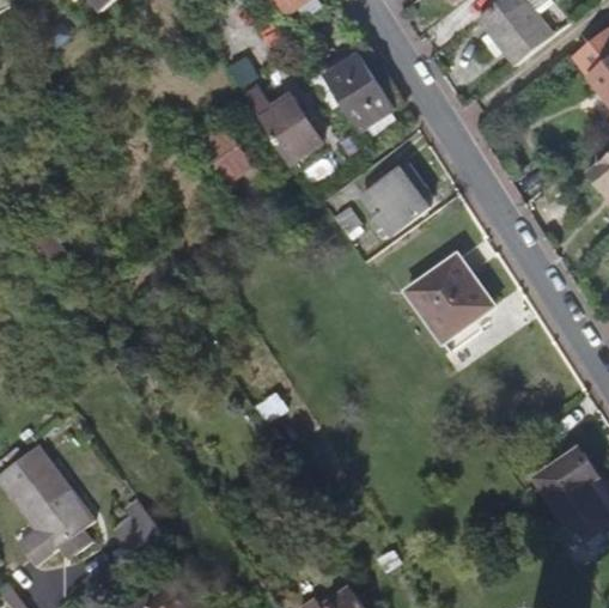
[(272,0),(282,17),(294,8),(306,0),(272,0)]
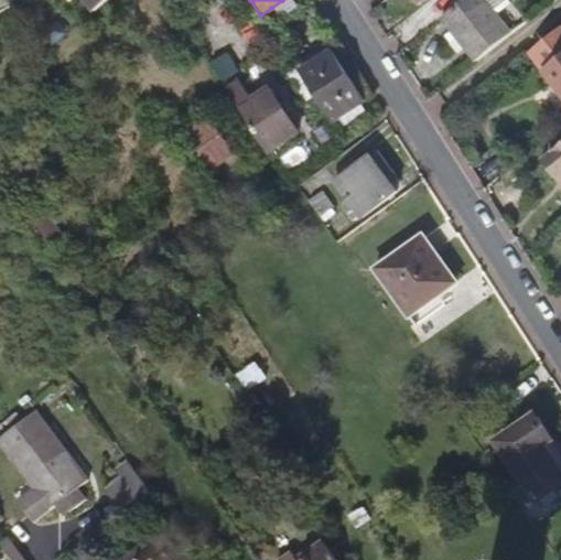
[(279,19),(292,10),(287,0),(282,0),(271,8),(279,19)]
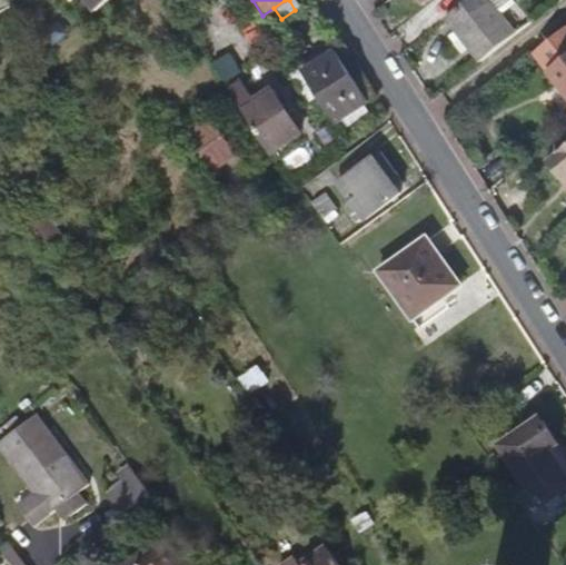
[(463,0),(444,16),(478,60),(516,31),(499,9),(512,0),(463,0)]
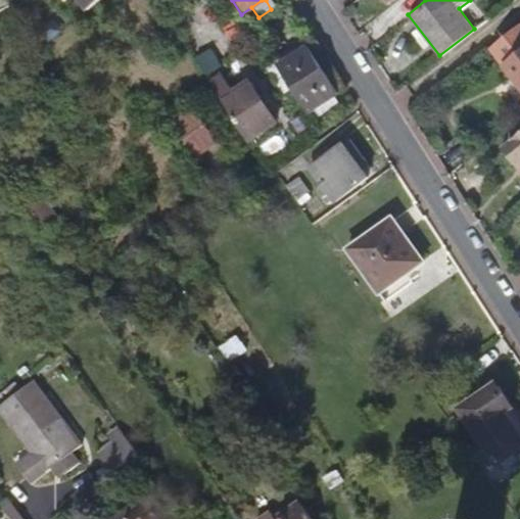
[(519,26),(490,49),(519,87),(519,26)]
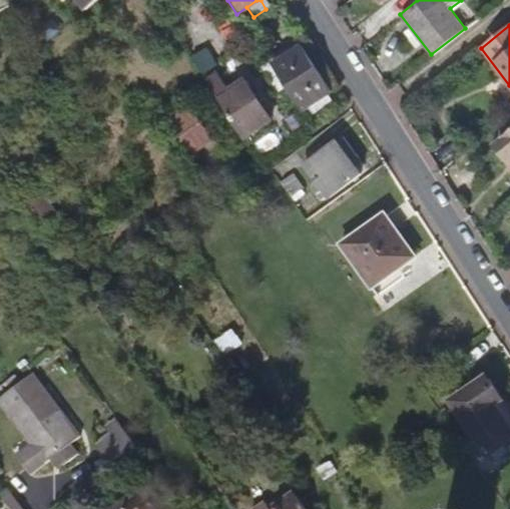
[(330,92),(299,46),(271,65),(302,111),(306,108),(327,95),(330,92)]
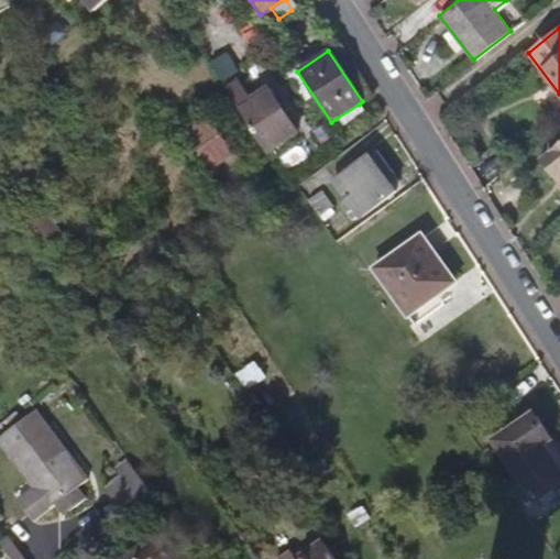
[(208,64),(239,108),(250,101),(234,79),(240,76),(224,53),(208,64)]
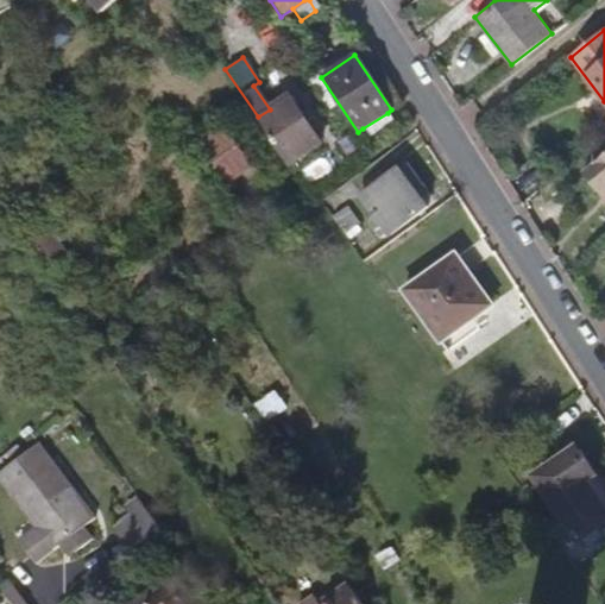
[(325,137),(291,88),(271,102),(273,106),(270,109),(258,117),(287,162),(325,137)]
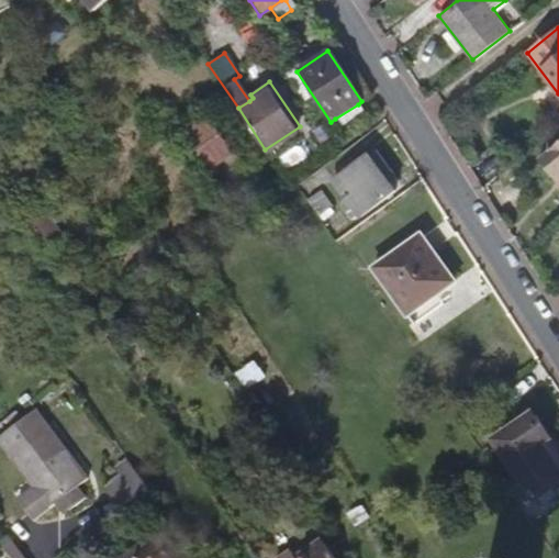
[(341,126),(362,111),(358,104),(335,119),(341,126)]
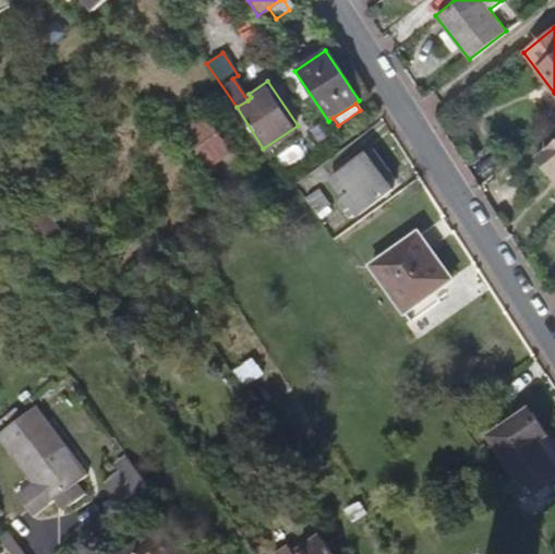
[(227,149),(201,117),(179,133),(207,167),(227,149)]
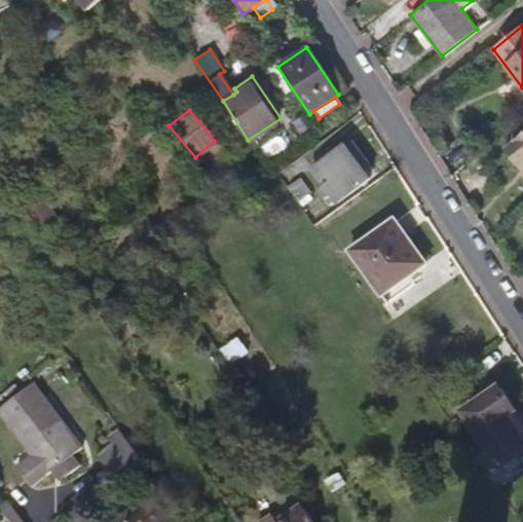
[(522,134),(505,151),(519,166),(522,162),(522,134)]
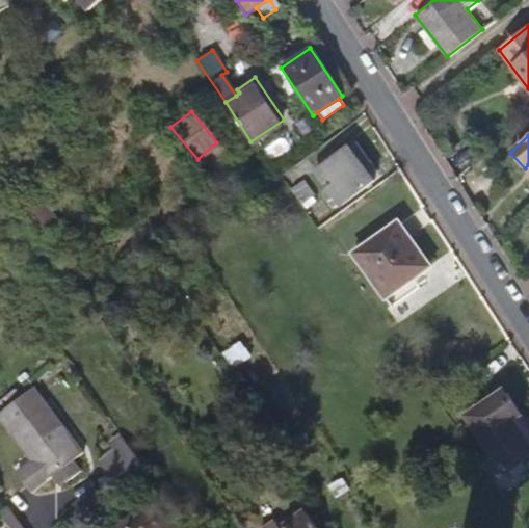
[(370,163),(354,141),(316,170),(327,187),(338,201),(339,203),(373,179),(365,167),(370,163)]
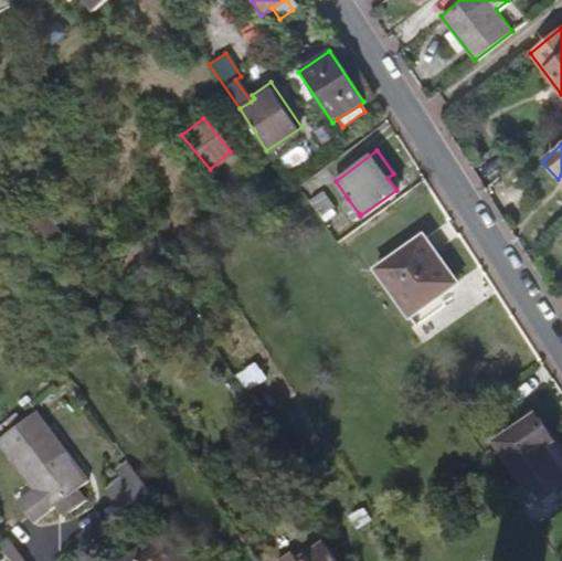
[(322,190),(309,200),(320,217),(321,215),(325,220),(335,213),(331,209),(335,207),(322,190)]
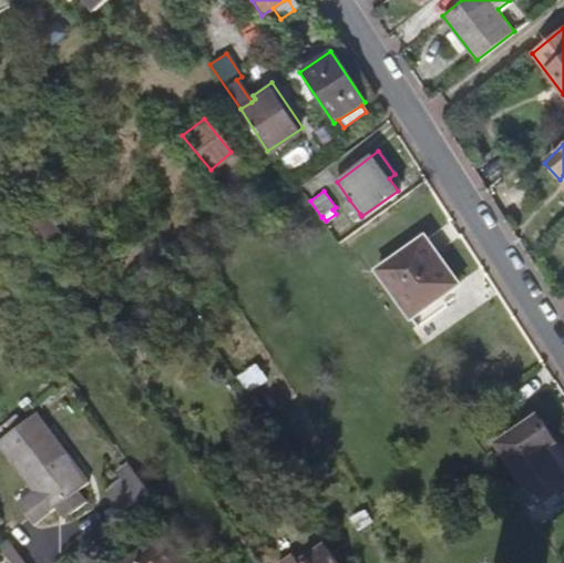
[(360,214),(349,200),(342,204),(354,219),(360,214)]
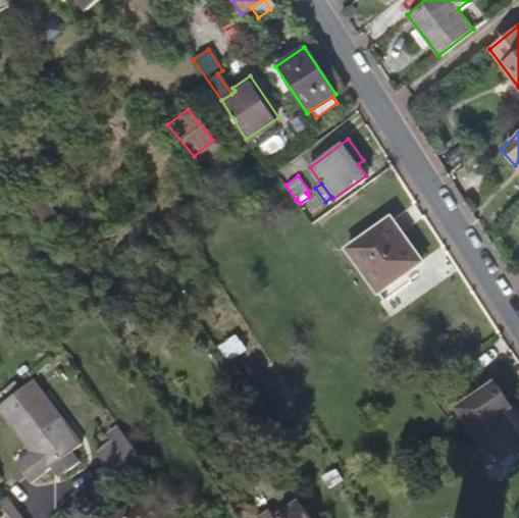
[(17,209),(38,195),(32,186),(11,201),(17,209)]
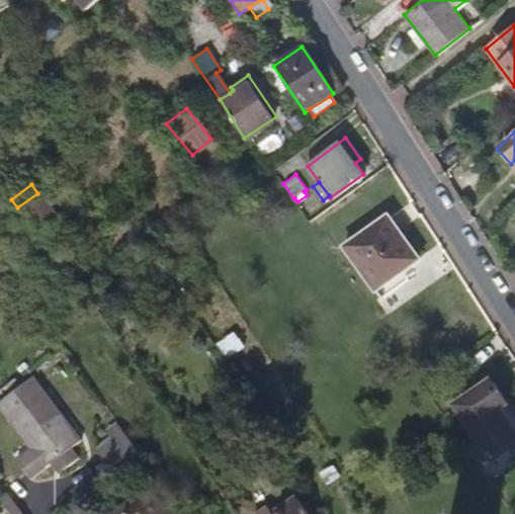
[(37,193),(17,207),(37,237),(59,222),(37,193)]
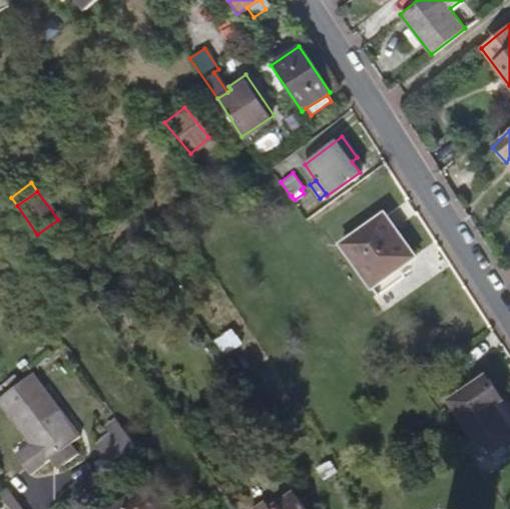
[(415,255),(384,210),(341,241),(371,285),(415,255)]
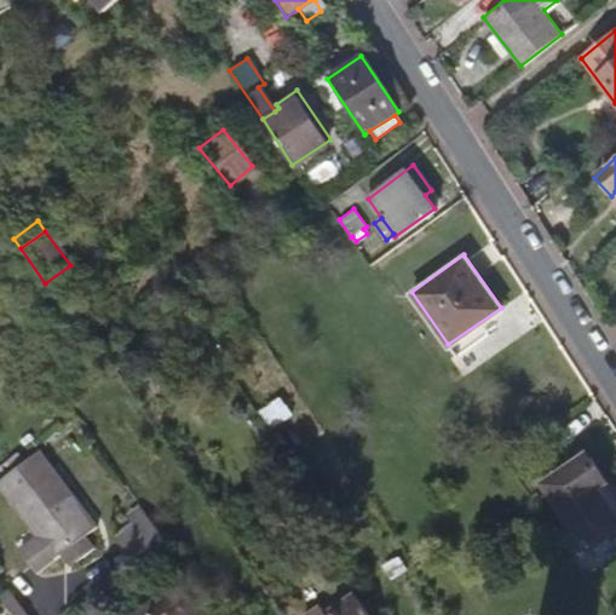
[(615,529),(615,517),(596,487),(605,481),(588,455),(574,466),(571,464),(550,480),(568,506),(562,510),(588,549),(615,529)]
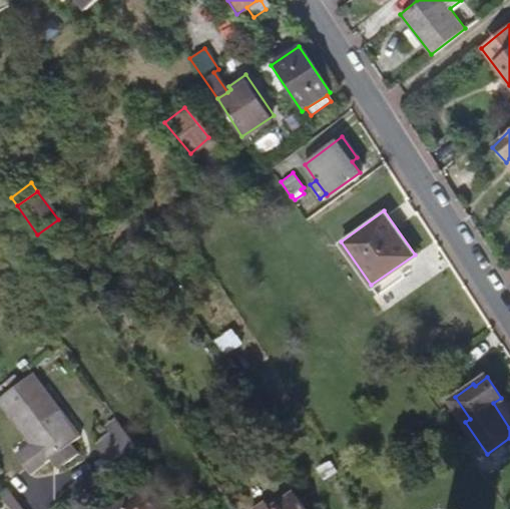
[(79,435),(36,380),(2,407),(31,445),(16,457),(30,474),(54,455),(62,465),(76,454),(68,444),(79,435)]
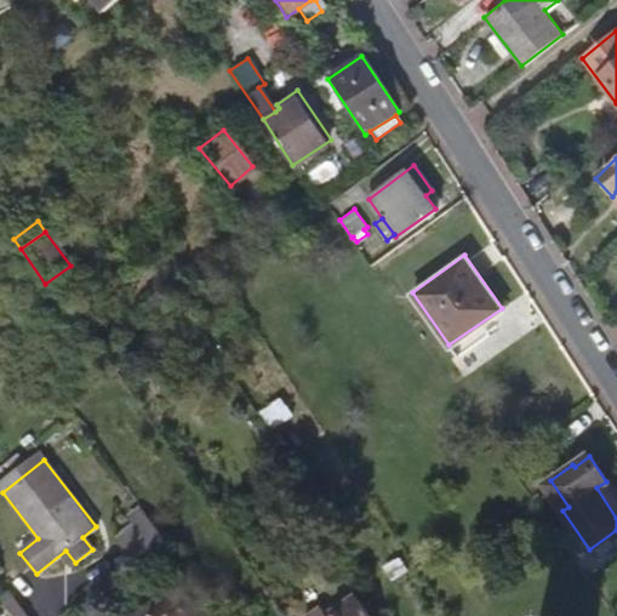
[(135,559),(163,537),(148,517),(119,541),(135,559)]
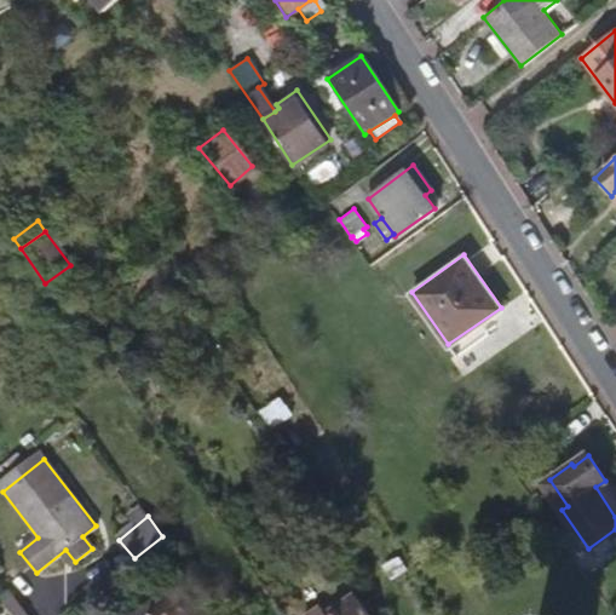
[(195,614),(173,588),(138,614),(195,614)]
